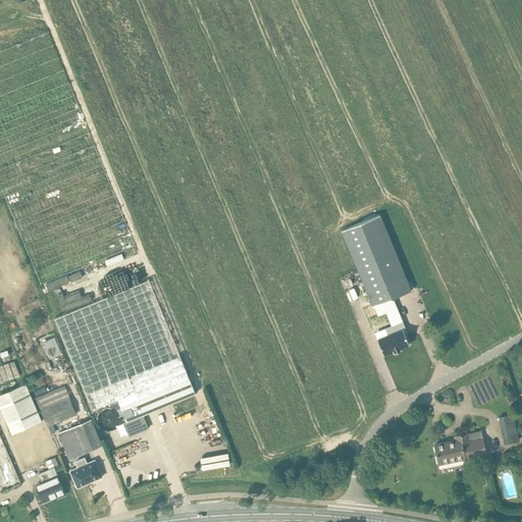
[(0,183),(94,145),(79,107),(68,83),(0,109),(0,197),(5,196),(0,183)]
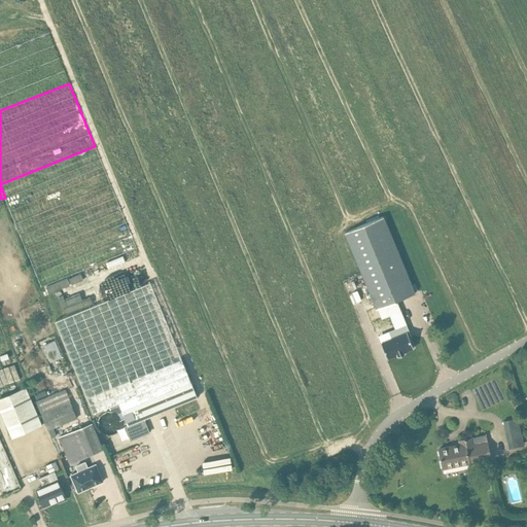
[(0,184),(5,198),(51,312),(146,274),(95,146),(0,184)]
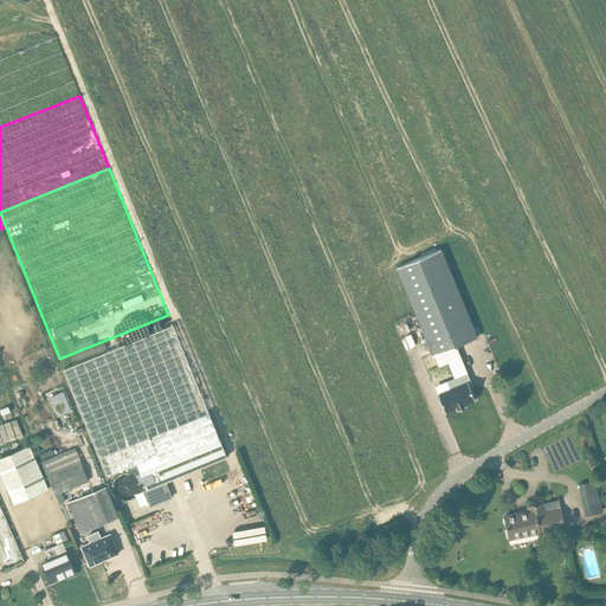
[(432,356),(434,355),(439,366),(431,369),(436,381),(443,378),(444,379),(463,371),(452,347),(477,336),(440,249),(395,268),(432,356)]
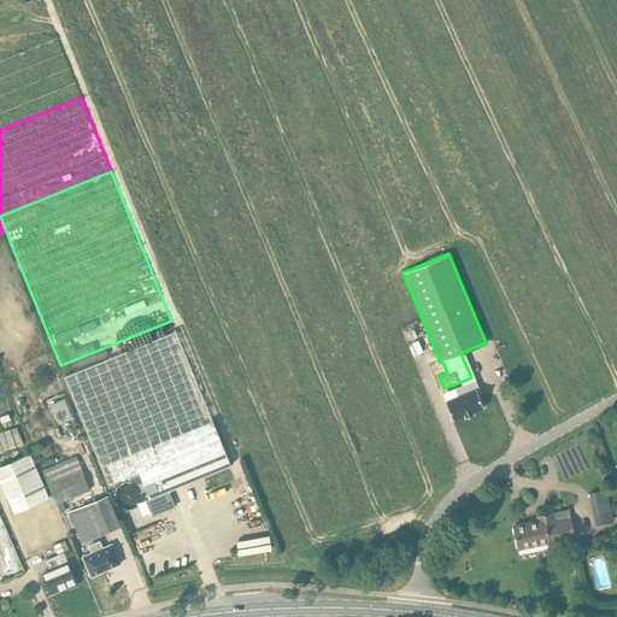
[(169,491),(231,465),(176,330),(65,376),(109,483),(139,471),(150,498),(147,499),(153,515),(175,506),(169,491)]
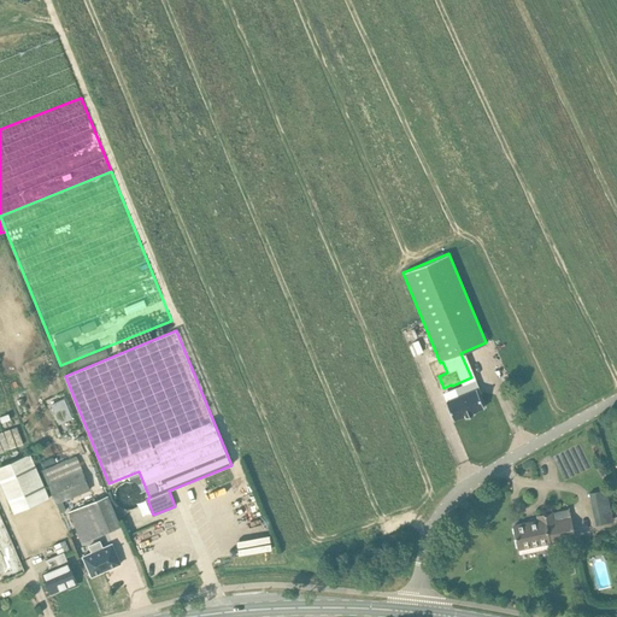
[(480,388),(476,380),(454,388),(458,397),(446,401),(453,419),(465,415),(465,416),(466,417),(472,413),(472,412),(483,407),(476,389),(480,388)]
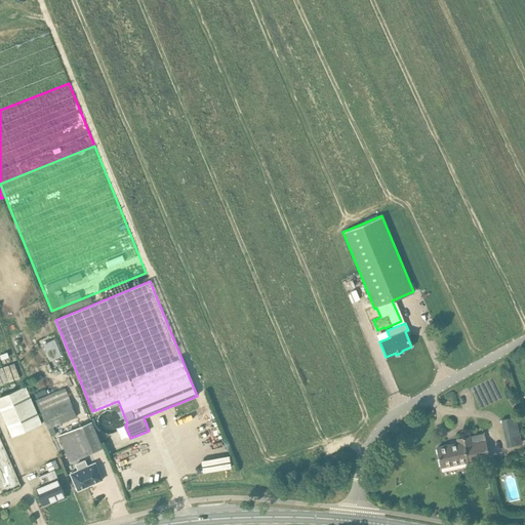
[(55,341),(44,346),(50,362),(62,358),(55,341)]
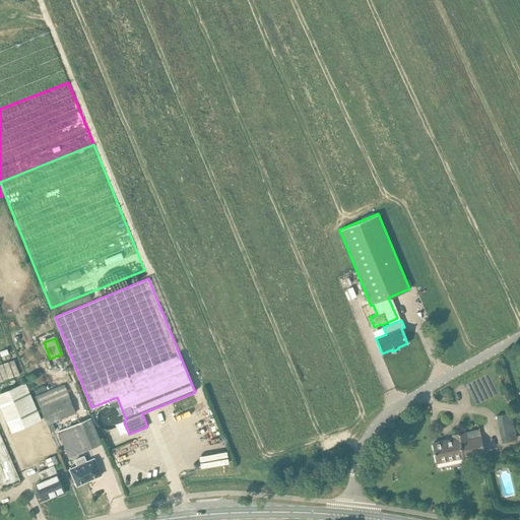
[(0,379),(16,375),(13,360),(0,362),(0,379)]
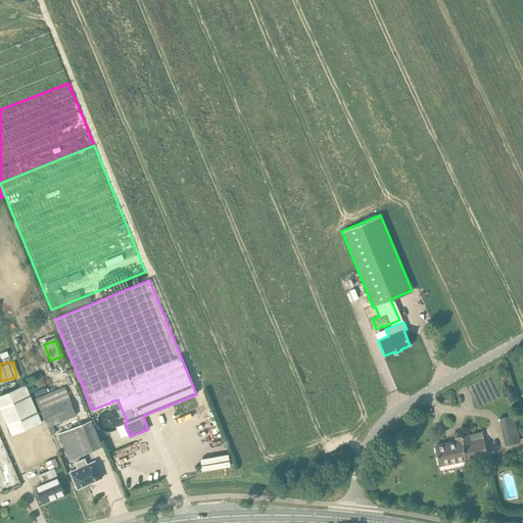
[(24,382),(0,391),(0,414),(8,434),(40,421),(24,382)]
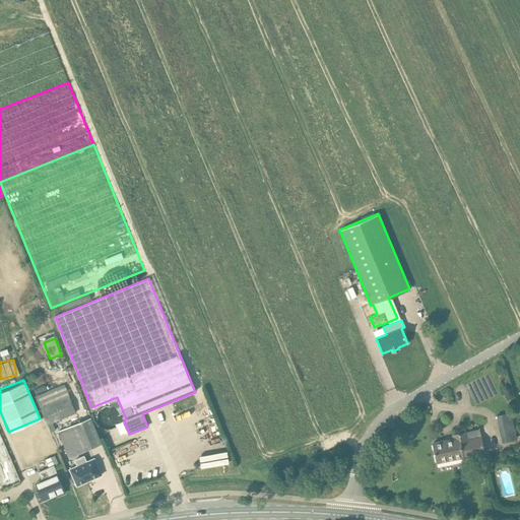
[(36,396),(47,425),(76,412),(64,384),(36,396)]
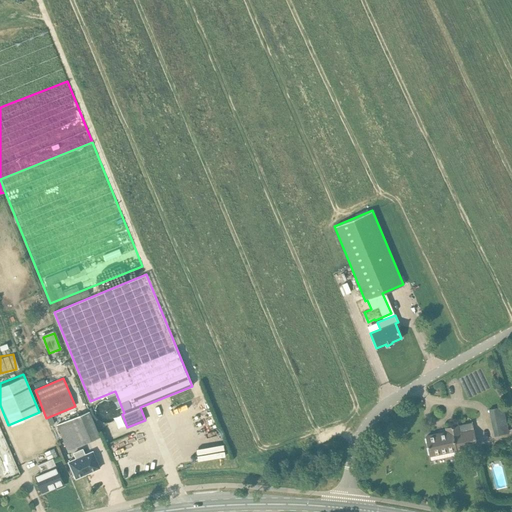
[(105,422),(107,422),(108,422),(110,421),(111,421),(112,420),(113,419),(115,418),(115,417),(116,416),(117,415),(117,413),(117,412),(118,411),(118,410),(117,409),(117,407),(117,406),(116,405),(115,404),(114,403),(113,402),(112,401),(111,400),(109,400),(108,399),(106,399),(104,399),(103,400),(102,400),(101,401),(100,401),(99,402),(97,403),(97,404),(96,405),(96,407),(95,407),(95,408),(95,409),(95,410),(95,412),(95,413),(95,414),(96,415),(96,416),(97,418),(99,419),(99,420),(101,421),(103,421),(104,422),(105,422)]
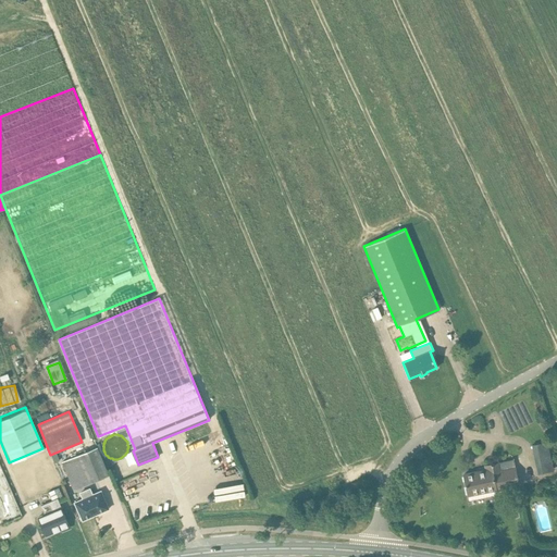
[(548,442),(531,445),(537,474),(554,471),(548,442)]
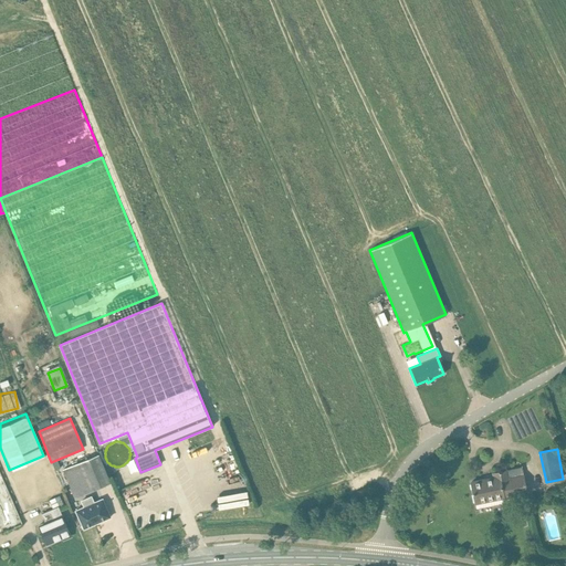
[(63,469),(75,498),(112,482),(100,453),(63,469)]
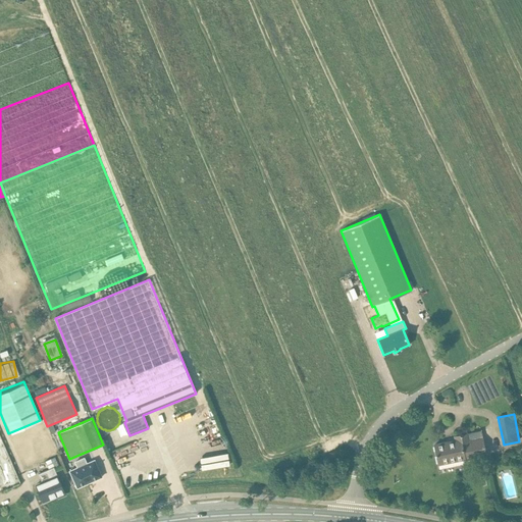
[(434,444),(438,464),(464,459),(464,460),(485,455),(480,430),(454,436),(455,439),(434,444)]
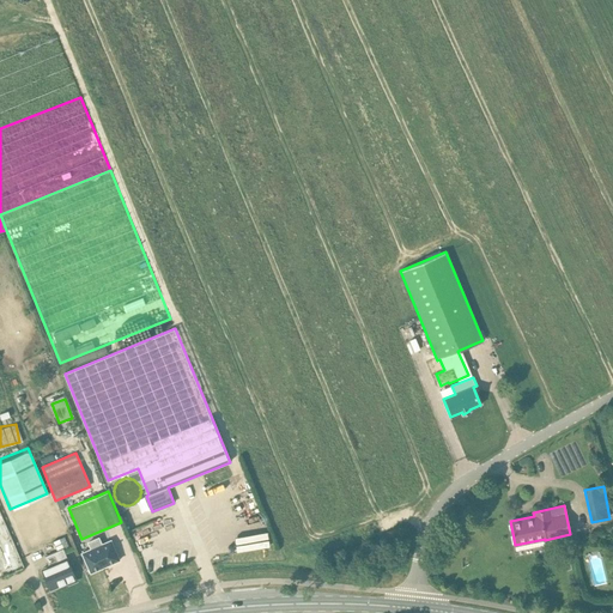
[(0,577),(25,568),(0,509),(0,577)]
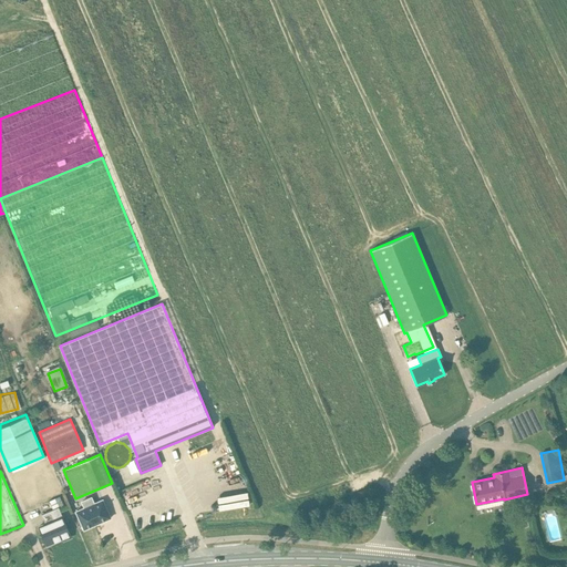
[(111,517),(103,500),(94,503),(91,497),(82,502),(84,507),(76,512),(84,529),(111,517)]
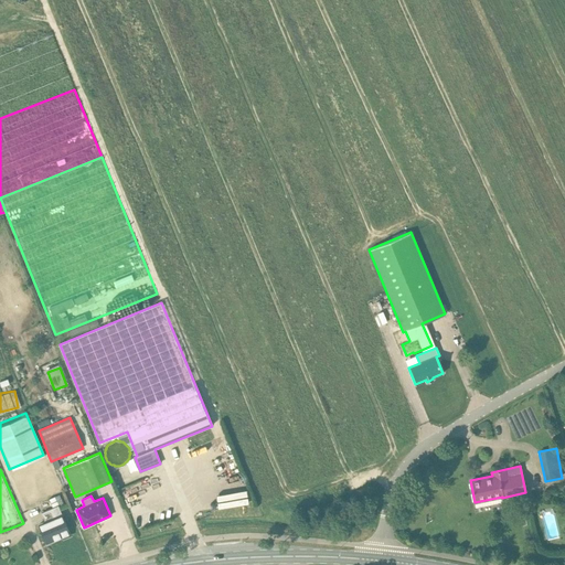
[(39,524),(48,543),(71,533),(59,505),(42,512),(45,521),(39,524)]
